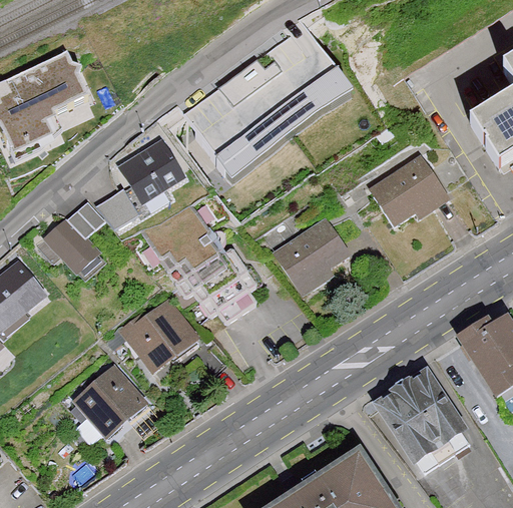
[(226,88),(235,100),(195,128),(223,167),(345,80),(317,40),(274,71),(266,60),(226,88)]
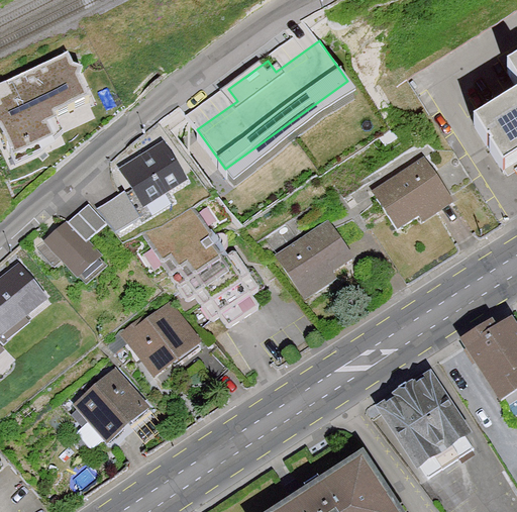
[(88,98),(67,50),(0,81),(0,128),(10,150),(45,133),(39,120),(88,98)]
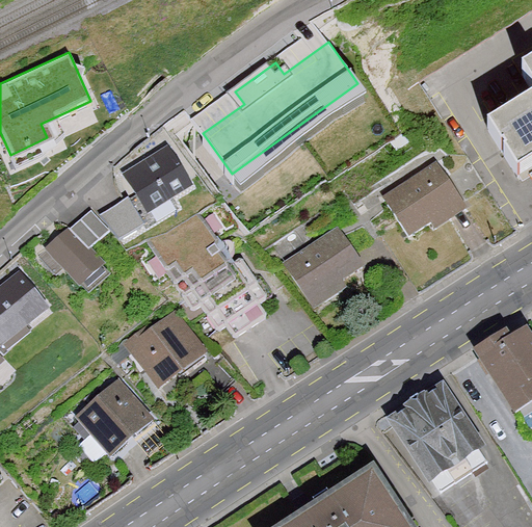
[(531,86),(531,102),(489,128),(520,178),(531,169),(531,66),(523,72),(531,86)]
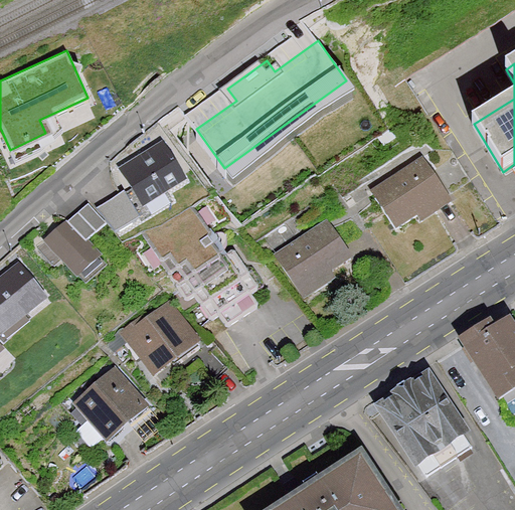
[(163,141),(121,166),(144,204),(166,191),(163,186),(183,174),(163,141)]
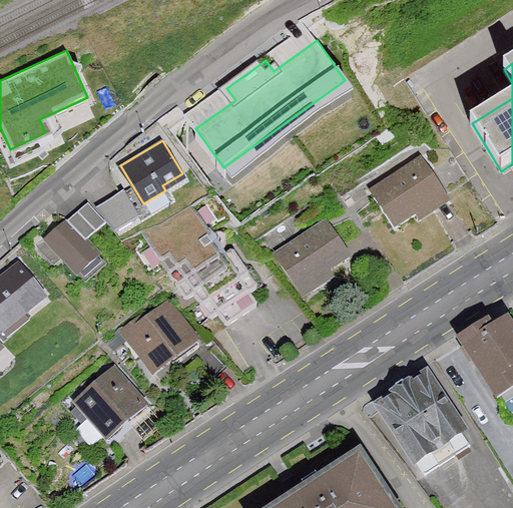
[(422,152),(369,183),(396,228),(449,197),(422,152)]
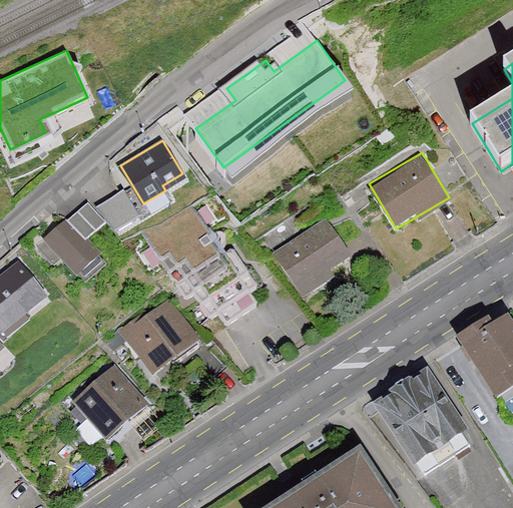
[(139,213),(123,188),(96,205),(115,228),(139,213)]
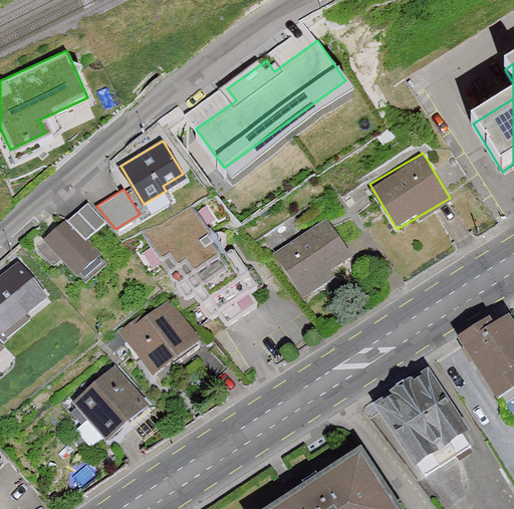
[(198,200),(147,235),(214,332),(265,297),(198,200)]
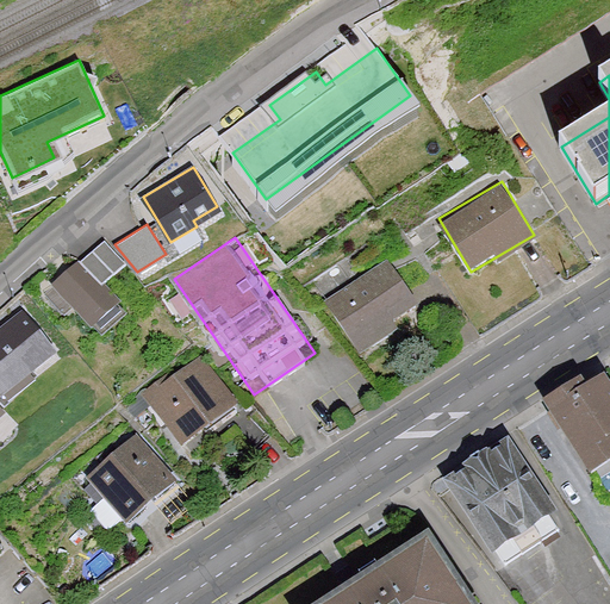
[(104,238),(45,290),(61,307),(70,299),(92,323),(117,302),(100,282),(124,261),(104,238)]
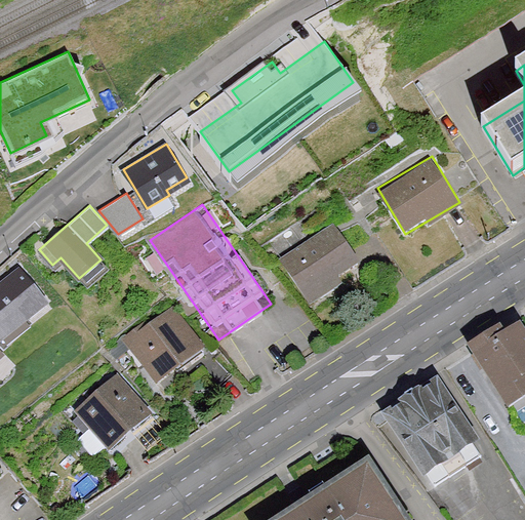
[(334,224),(280,258),(312,309),(367,273),(334,224)]
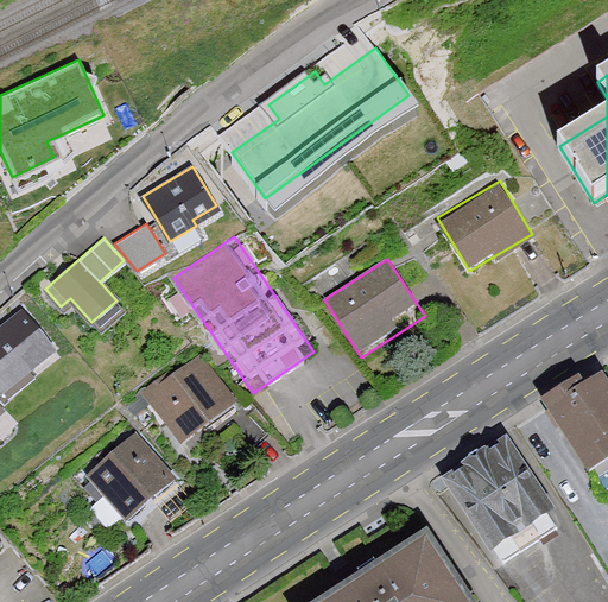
[(24,311),(0,329),(0,392),(54,352),(24,311)]
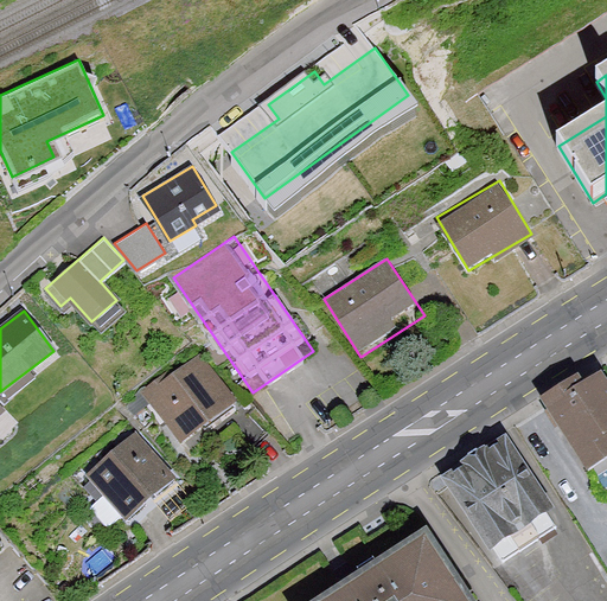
[(200,351),(146,391),(185,445),(240,404),(200,351)]
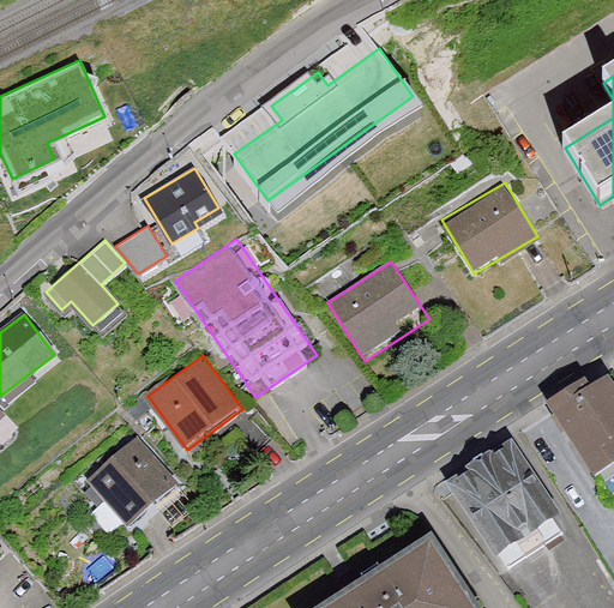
[(613,380),(606,368),(548,404),(601,487),(613,477),(613,380)]
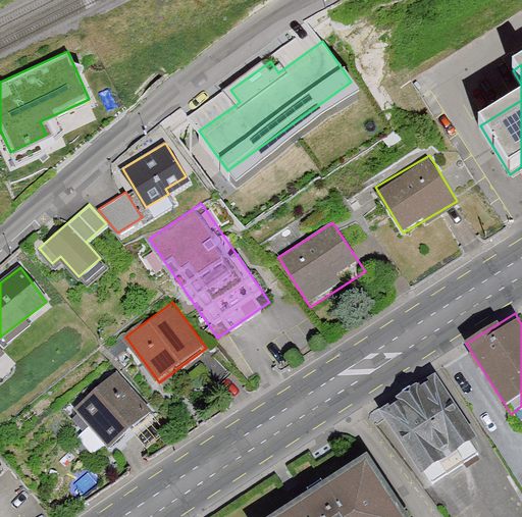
[(0,369),(19,353),(6,338),(0,343),(0,369)]
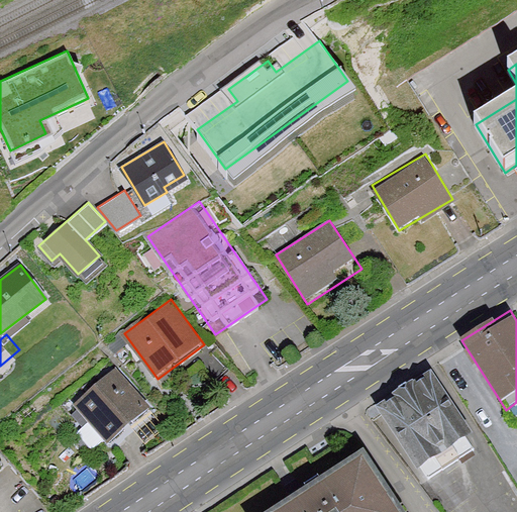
[(116,366),(74,405),(111,446),(154,407),(116,366)]
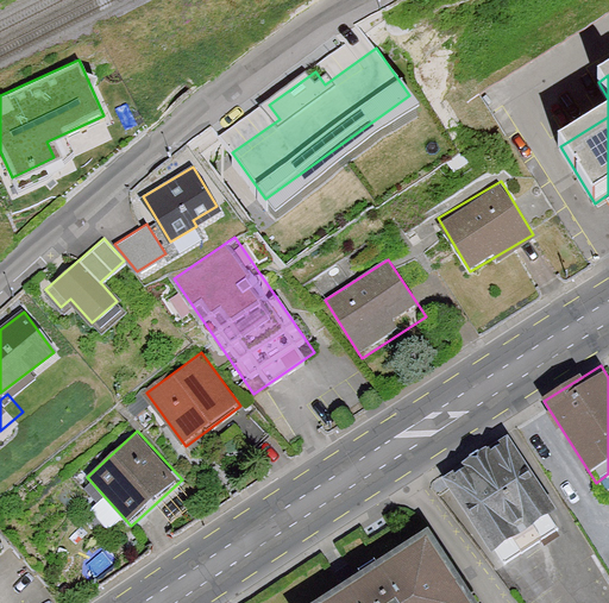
[(508,439),(445,478),(496,561),(560,521),(508,439)]
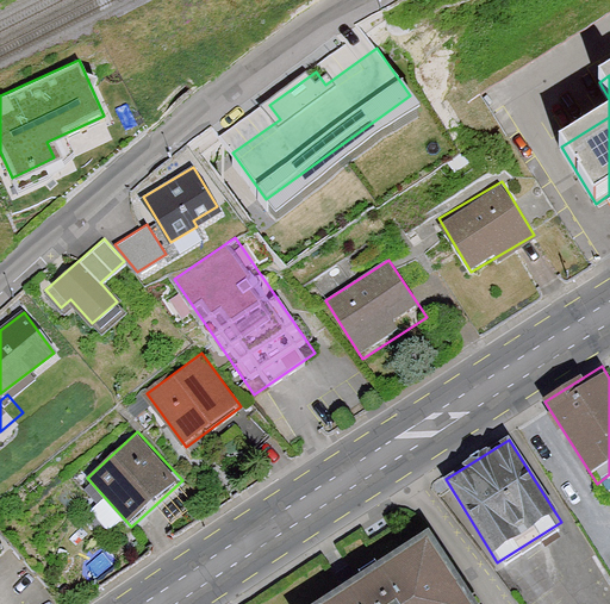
[(478,603),(430,528),(310,603),(478,603)]
